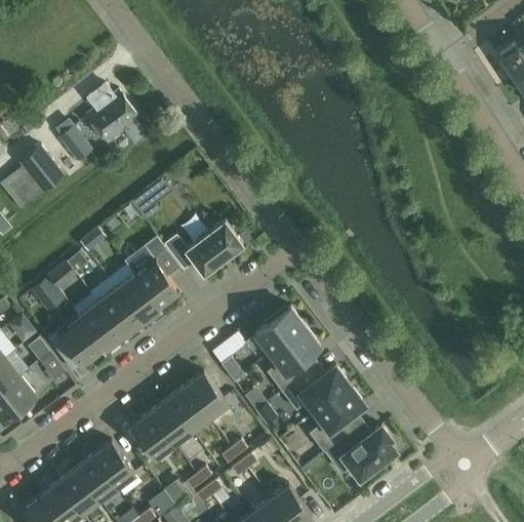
[(514,44),(498,54),(514,79),(523,72),(523,35),(521,38),(523,42),(523,43),(517,48),(514,44)]
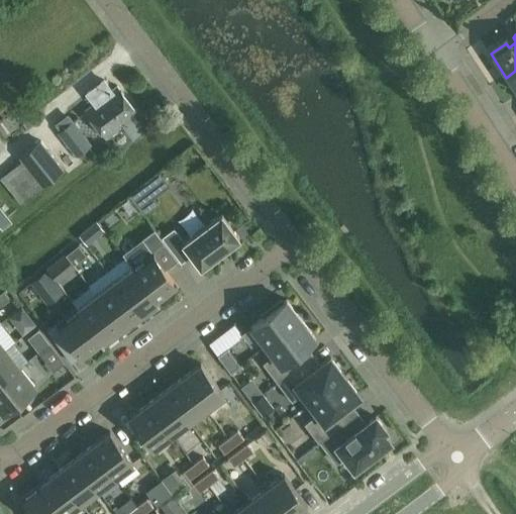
[(515,71),(506,78),(515,92),(515,71)]
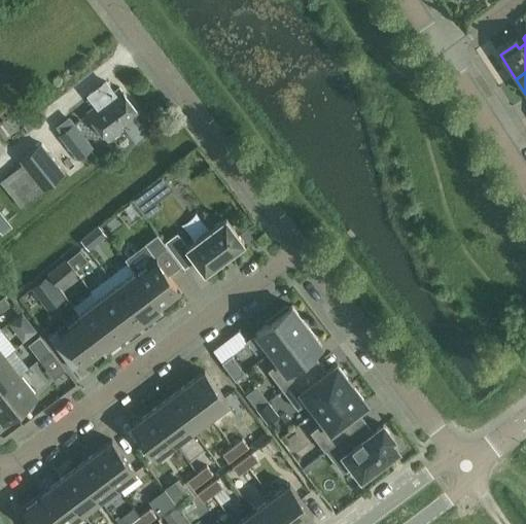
[(137,121),(140,119),(118,92),(113,96),(105,84),(88,98),(96,109),(85,116),(107,144),(125,131),(134,142),(146,133),(137,121)]
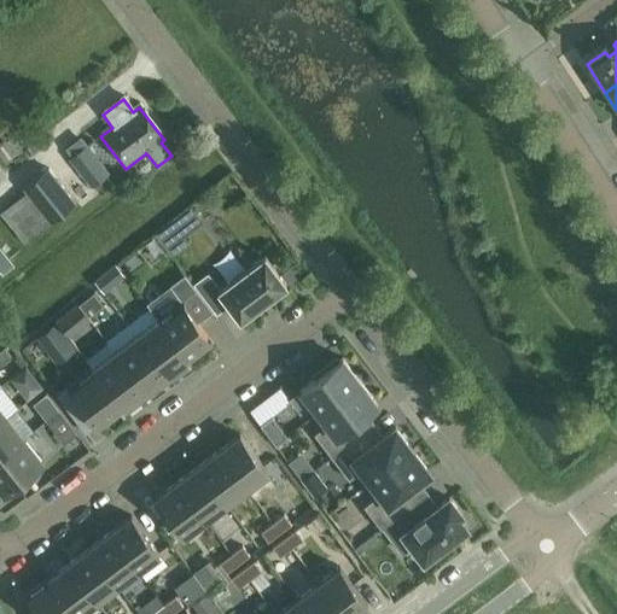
[(67,161),(89,189),(109,175),(85,146),(67,161)]
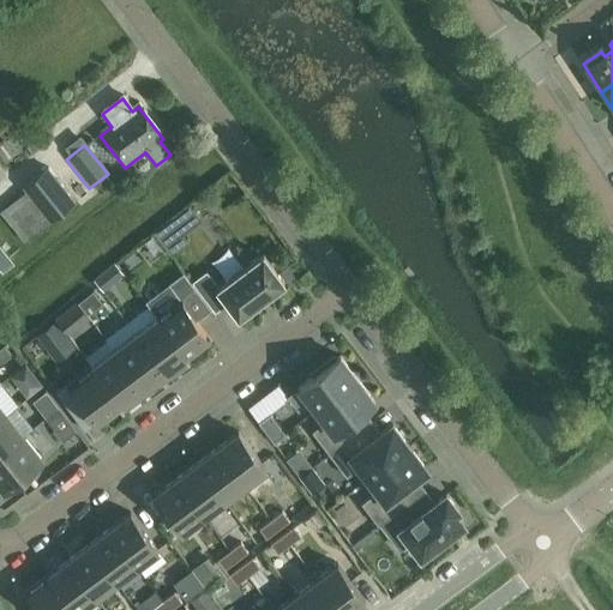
[(73,205),(47,170),(23,189),(25,193),(49,224),(73,205)]
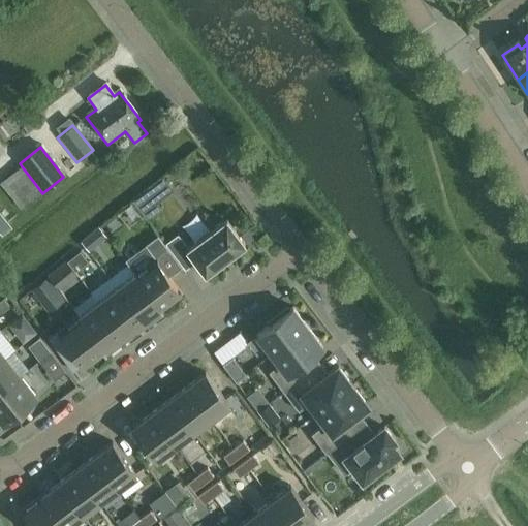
[(42,193),(22,166),(0,185),(20,209),(42,193)]
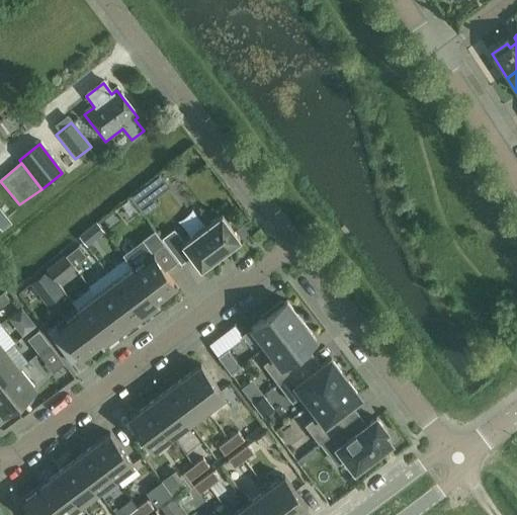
[(160,175),(130,198),(143,216),(157,204),(154,200),(170,188),(160,175)]
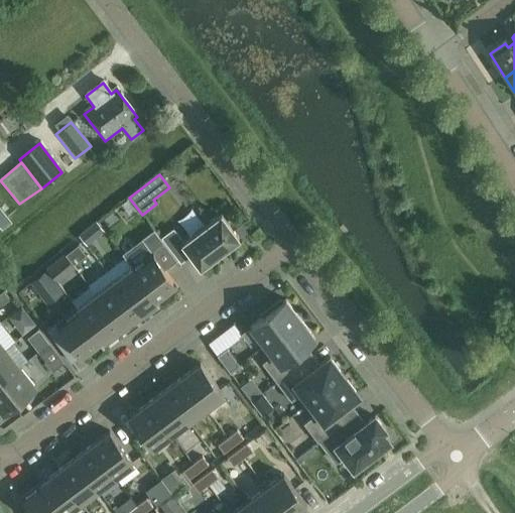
[(0,231),(1,233),(11,225),(0,211),(0,231)]
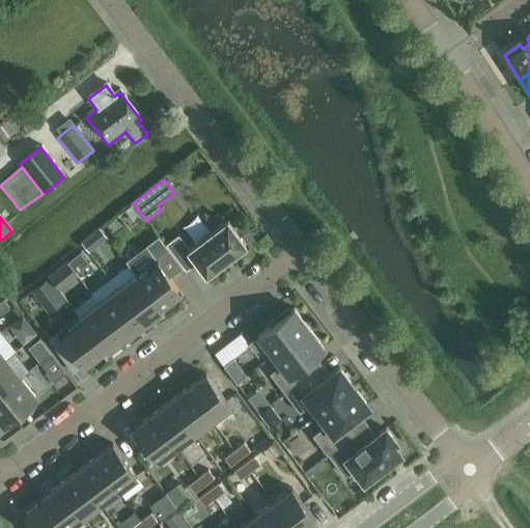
[(177,239),(167,247),(186,272),(195,265),(205,277),(245,248),(226,223),(188,252),(177,239)]
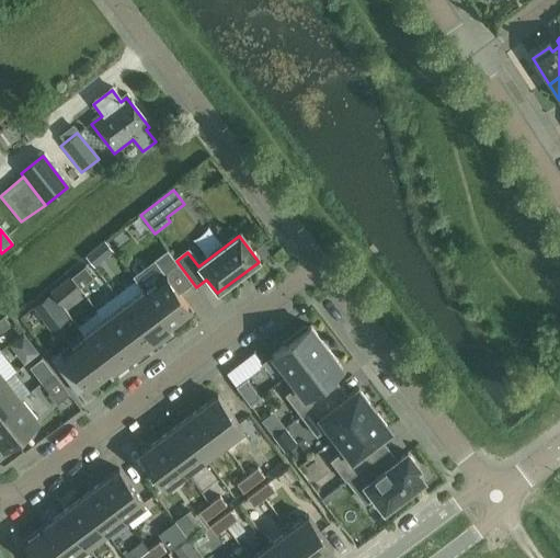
[(111,255),(102,245),(86,258),(94,269),(111,255)]
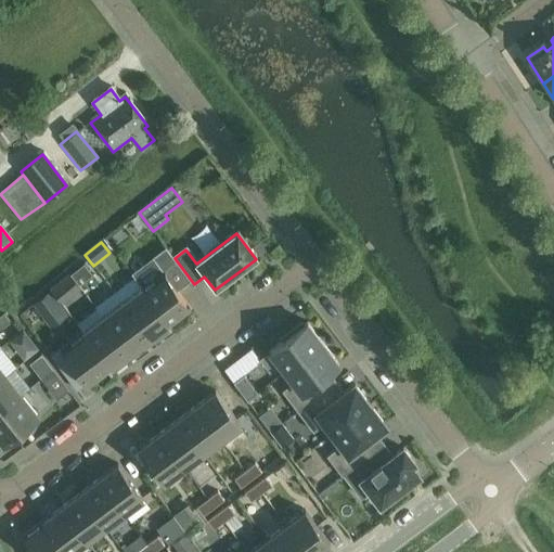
[(159,277),(142,290),(169,328),(170,326),(169,324),(189,310),(169,283),(183,272),(165,248),(149,261),(159,277)]
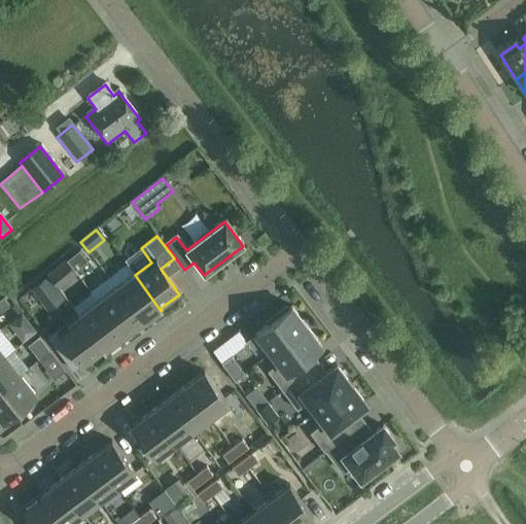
[(79,254),(66,265),(74,275),(88,265),(79,254)]
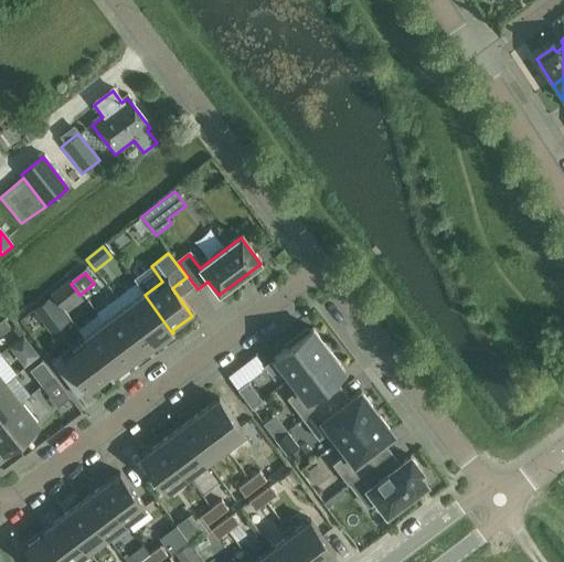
[(68,282),(50,296),(60,308),(78,293),(68,282)]
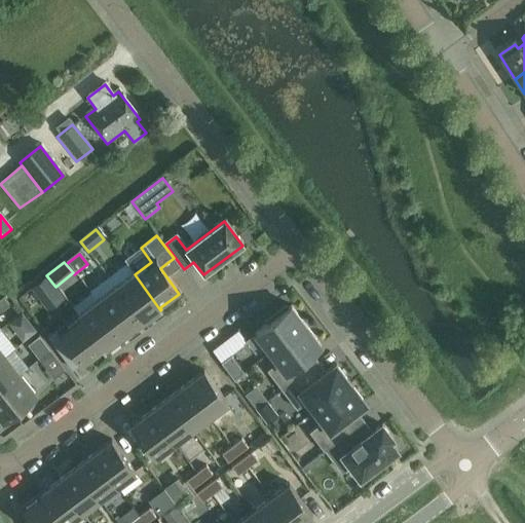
[(135,274),(115,289),(141,322),(158,308),(159,310),(160,310),(135,274)]
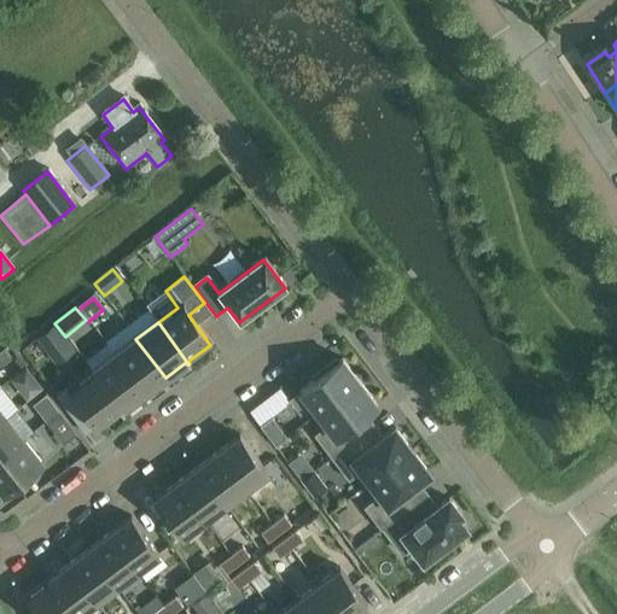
[(75,351),(73,349),(56,326),(40,338),(58,363),(75,351)]
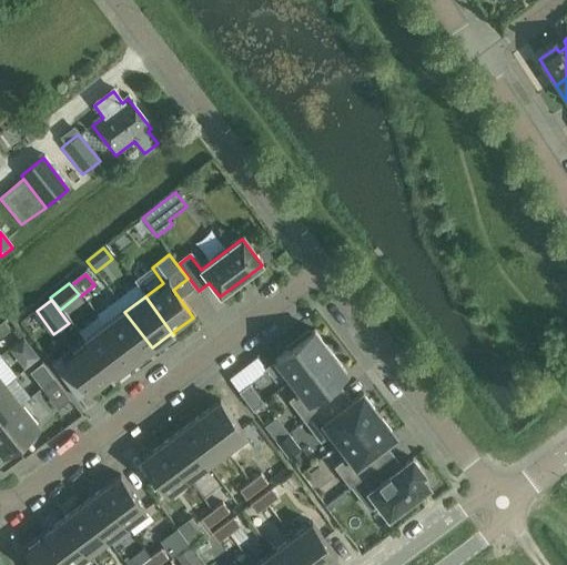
[(124,312),(104,328),(131,363),(152,347),(124,312)]
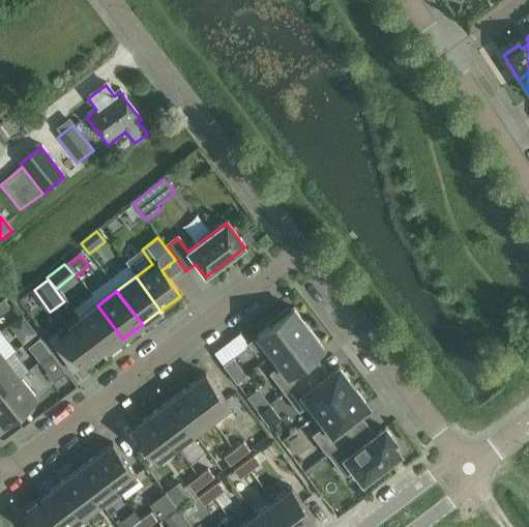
[(0,316),(9,310),(3,301),(0,303),(0,316)]
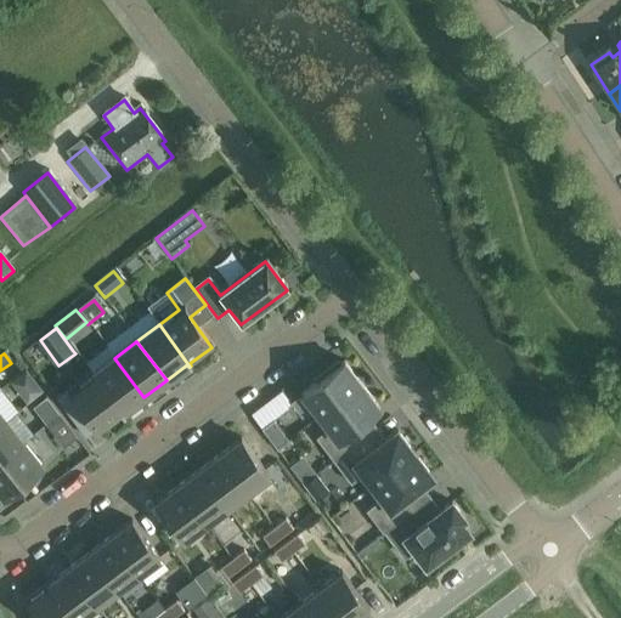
[(114,358),(91,375),(123,417),(124,415),(123,413),(144,397),(114,358)]
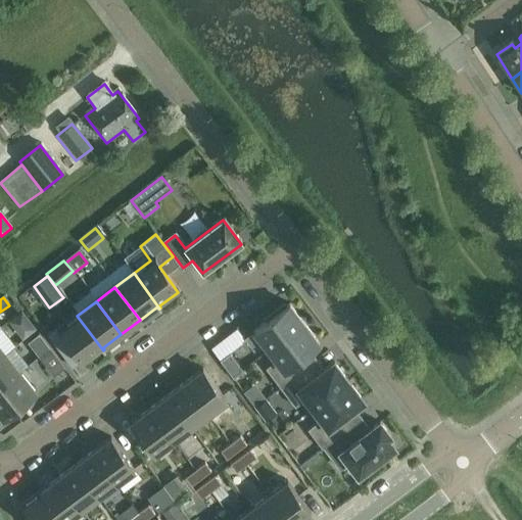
[(258,343),(267,355),(269,352),(303,325),(288,305),(285,308),(283,305),(274,312),(277,315),(243,340),(250,349),(258,343)]
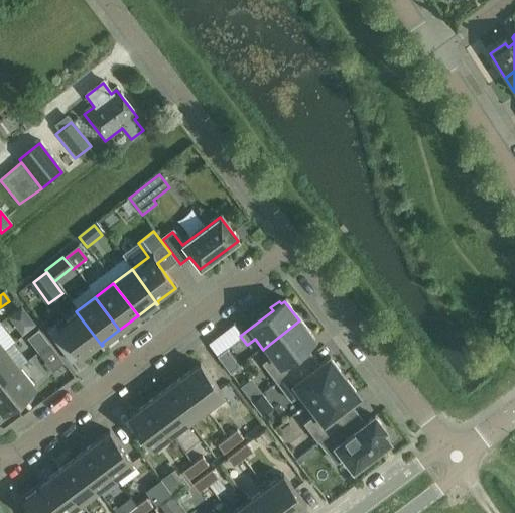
[(32,326),(20,310),(9,318),(21,335),(32,326)]
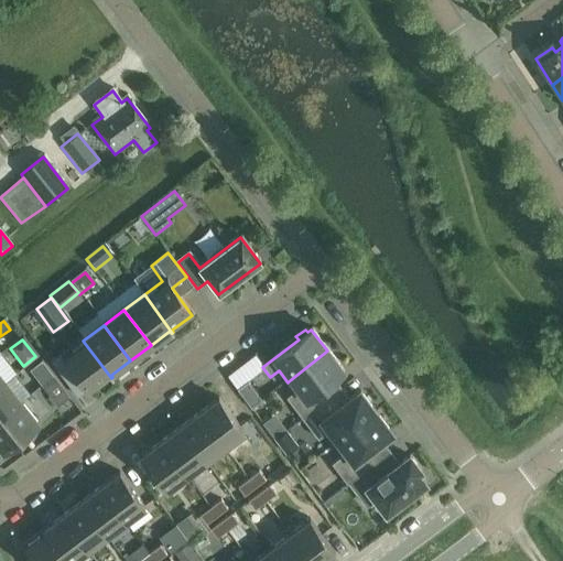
[(83,341),(63,356),(89,391),(109,376),(111,378),(83,341)]
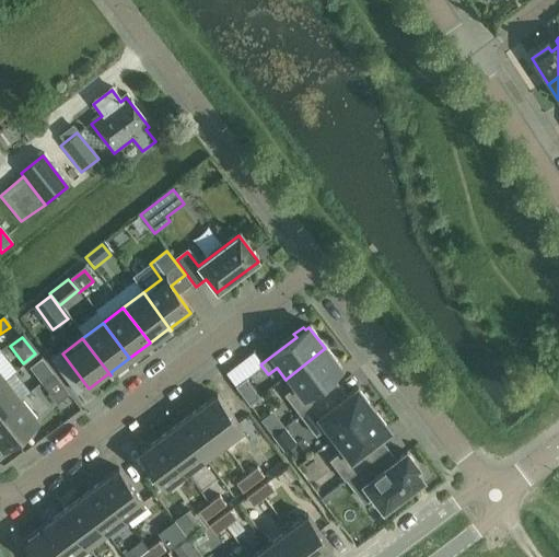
[(325,348),(288,378),(295,387),(283,396),(300,417),(325,397),(317,387),(341,370),(325,348)]
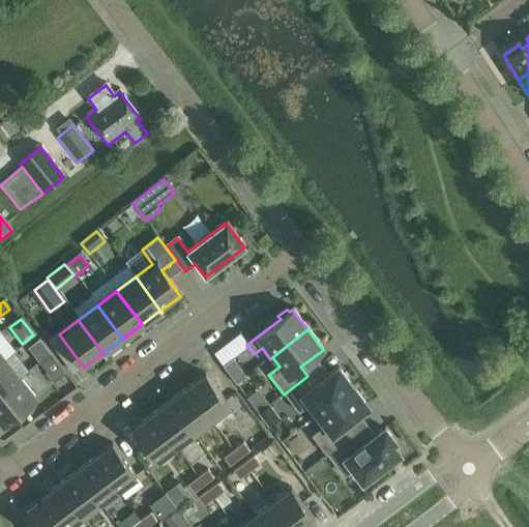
[(29,349),(40,362),(50,354),(39,341),(29,349)]
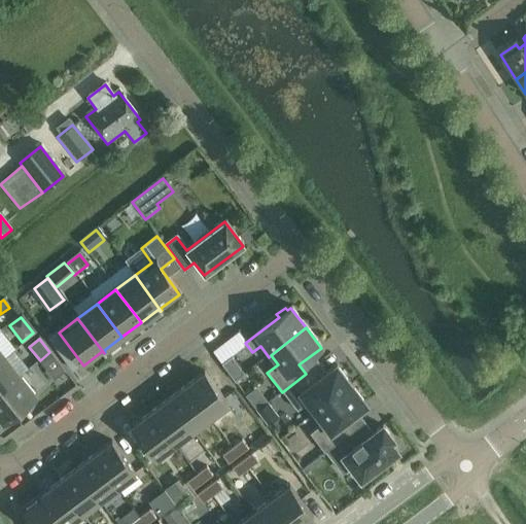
[(49,352),(40,360),(55,380),(64,372),(49,352)]
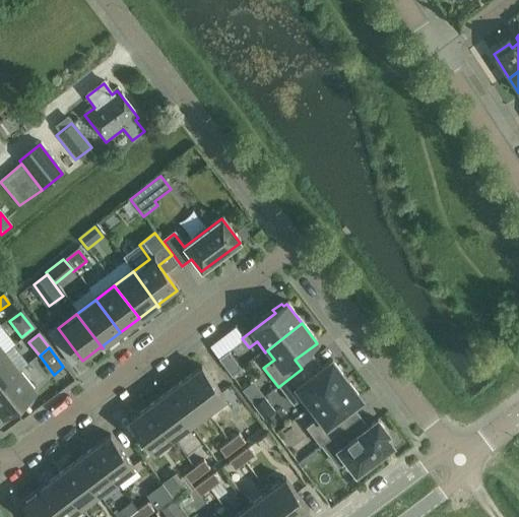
[(241,370),(228,352),(217,361),(231,377),(241,370)]
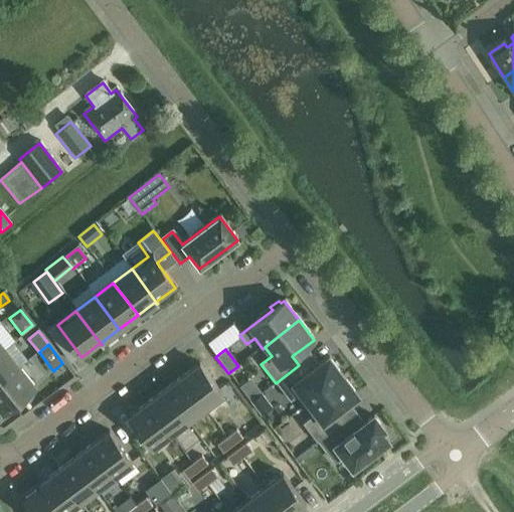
[(0,383),(19,368),(4,350),(0,353),(0,383)]
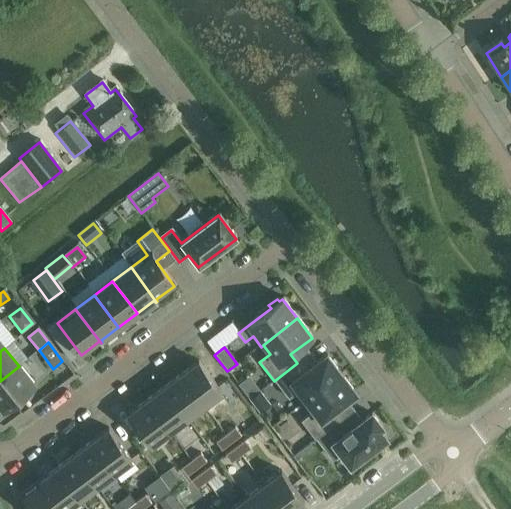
[(297,394),(304,403),(341,376),(326,356),(304,373),(297,363),(274,381),(288,400),(297,394)]
